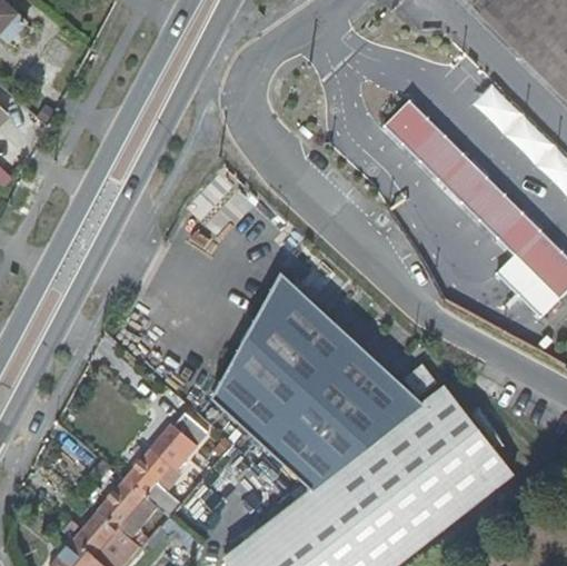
[(26,20),(1,0),(0,0),(0,36),(7,42),(26,20)]
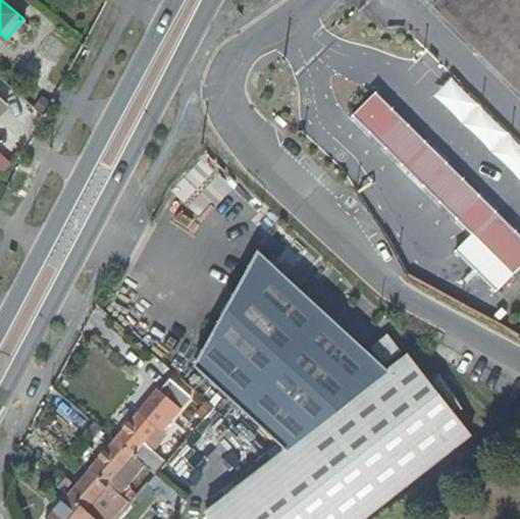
[(519,145),(379,0),(355,0),(265,92),(410,271),(519,329),(519,145)]
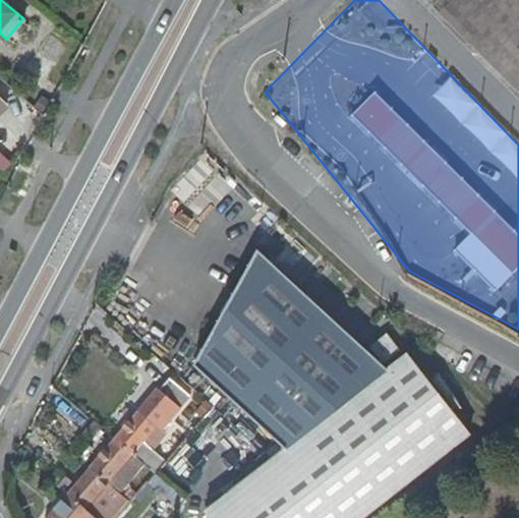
[(436,0),(430,6),(518,93),(518,0),(436,0)]
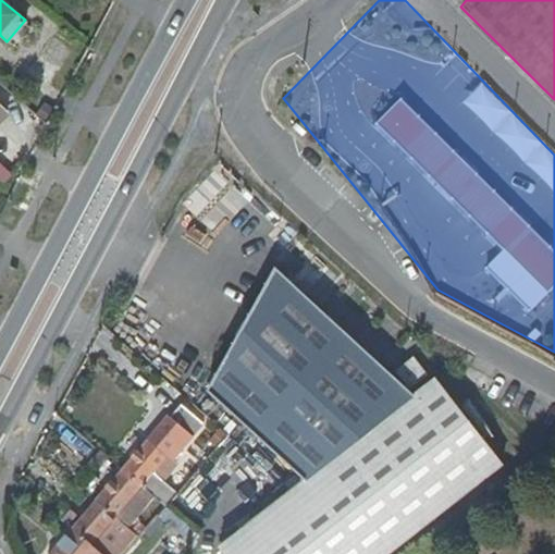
[(0,182),(3,184),(13,168),(0,159),(0,182)]
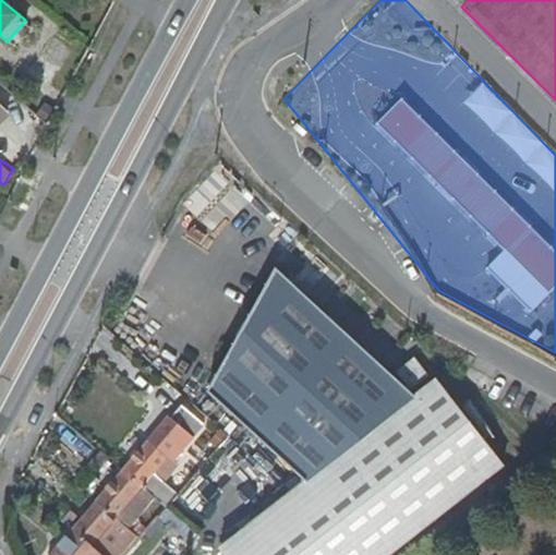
[(385,554),(504,463),(435,375),(412,394),(275,267),(207,389),(303,479),(218,546),(225,554),(385,554)]
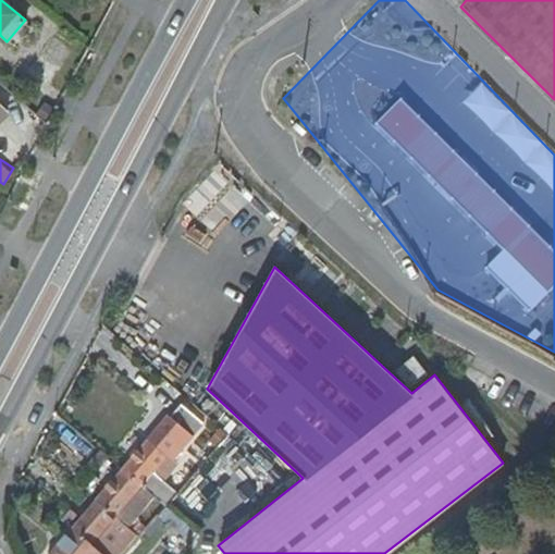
[(424,370),(411,355),(396,368),(408,383),(424,370)]
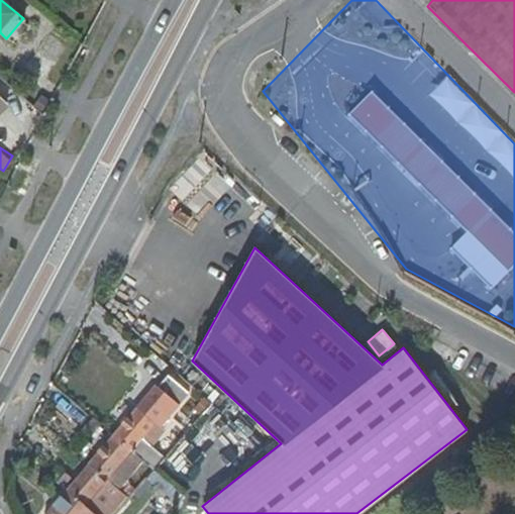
[(153,469),(165,455),(149,443),(164,427),(161,424),(178,404),(175,400),(184,388),(167,374),(156,386),(155,384),(112,434),(147,464),(153,469)]
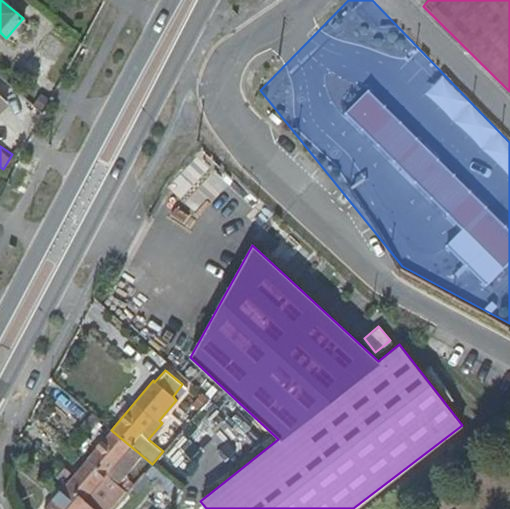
[(146,459),(111,430),(87,457),(112,478),(128,458),(133,461),(135,458),(142,463),(146,459)]
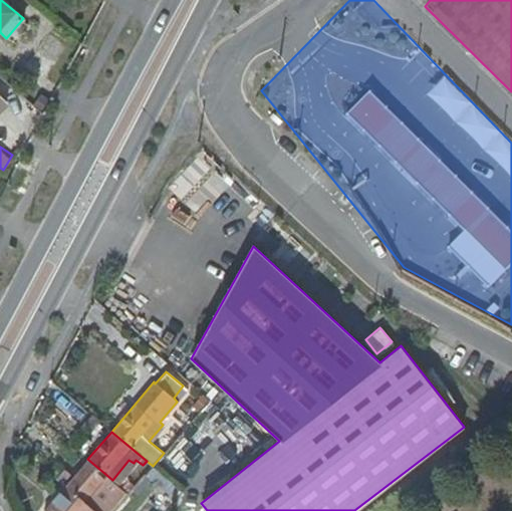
[(112,480),(87,459),(64,486),(94,510),(103,510),(106,507),(89,493),(96,485),(120,504),(130,493),(112,480)]
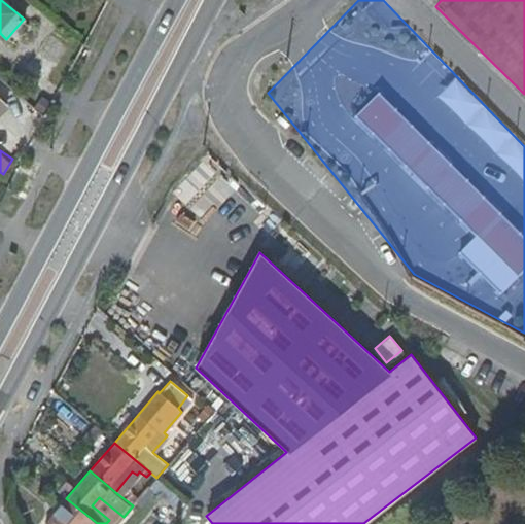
[(156,478),(148,487),(177,510),(184,501),(156,478)]
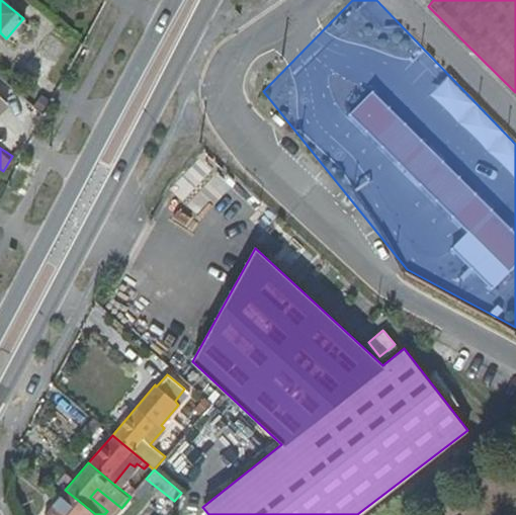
[(95,514),(65,490),(43,514),(95,514)]
